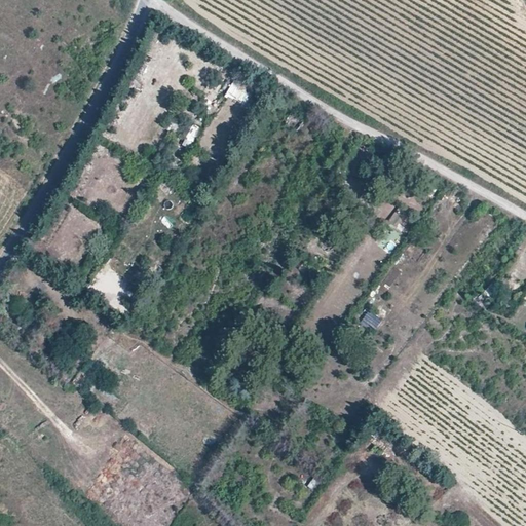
[(233,83),(225,95),(243,107),(251,96),(233,83)]
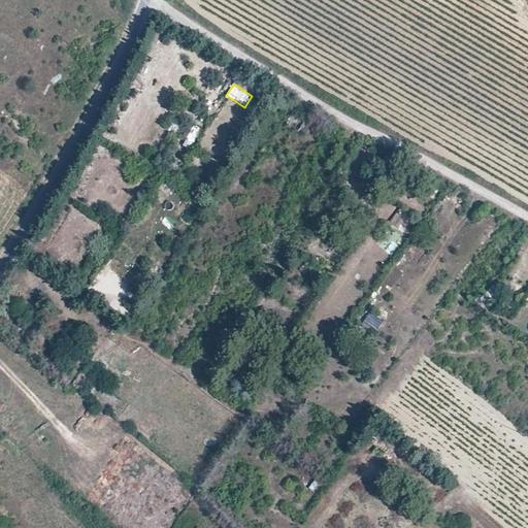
[(304,122),(292,113),(287,123),(299,131),(304,122)]
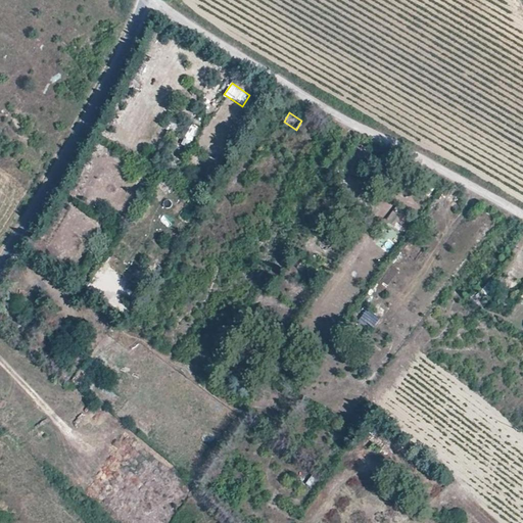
[(189,148),(199,129),(191,125),(181,144),(189,148)]
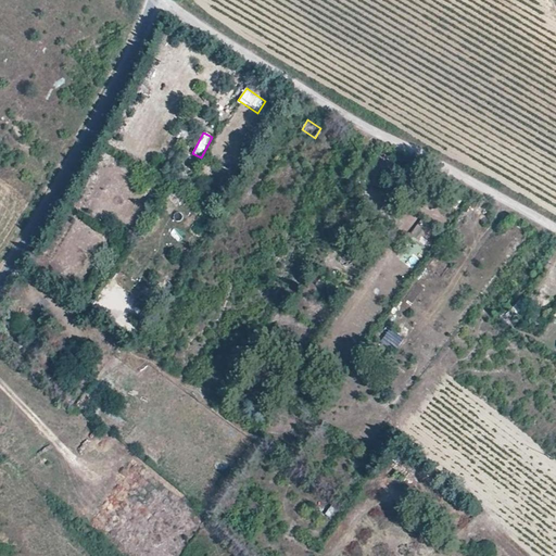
[(339,290),(332,285),(328,291),(333,297),(339,290)]
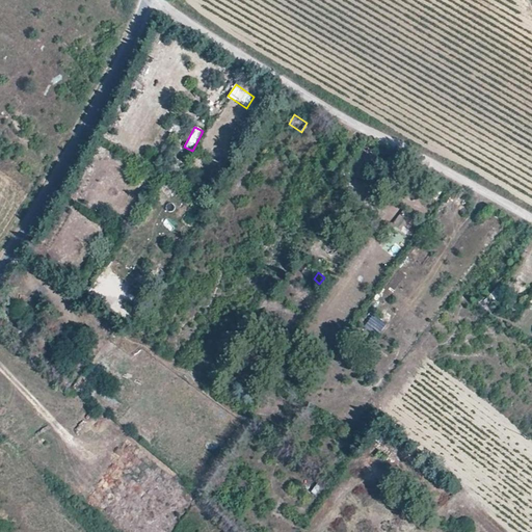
[(373,315),(364,327),(377,337),(387,325),(373,315)]
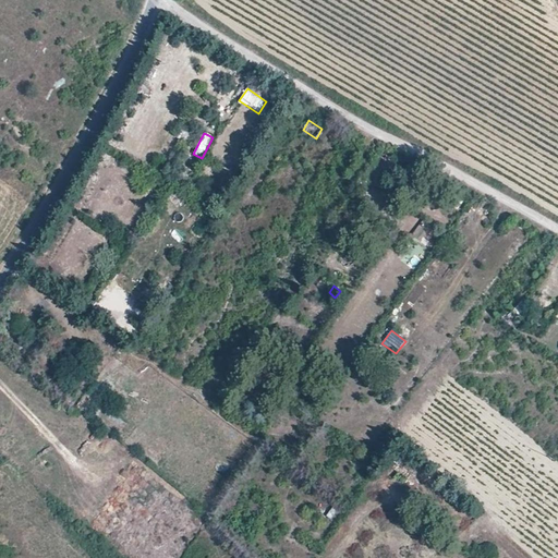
[(106,420),(119,428),(123,423),(111,413),(106,420)]
